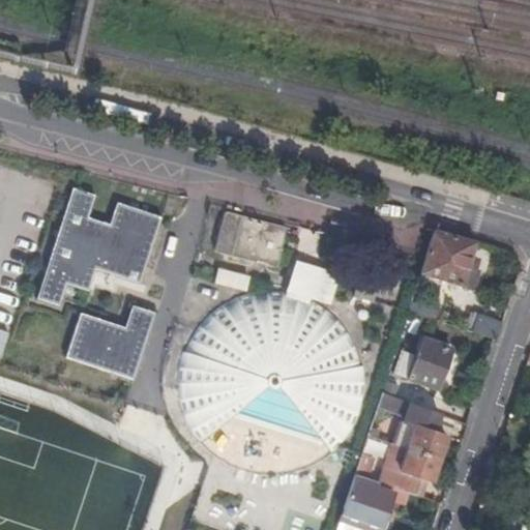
[(71,285),(93,218),(86,216),(93,195),(70,186),(32,297),(55,304),(63,283),(71,285)]
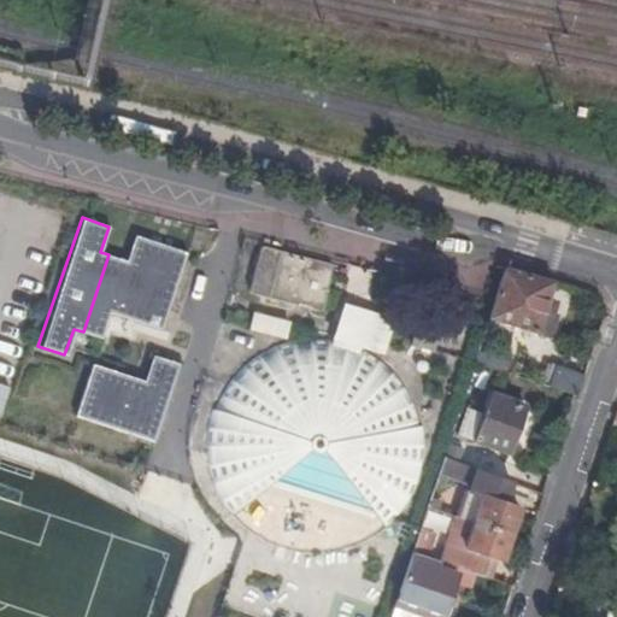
[(125,260),(109,254),(83,331),(99,338),(107,312),(159,329),(186,252),(134,235),(125,260)]
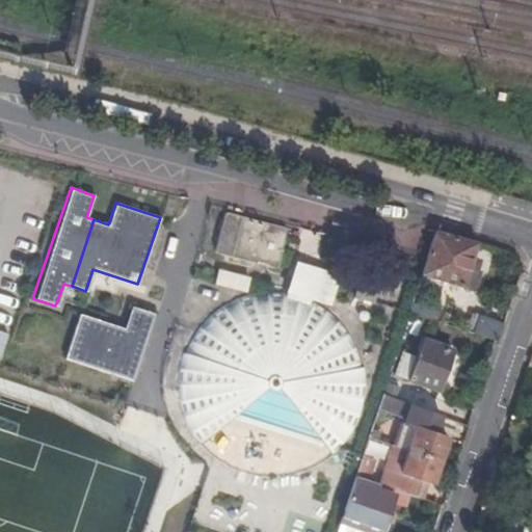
[(241,259),(254,220),(223,212),(213,251),(241,259)]
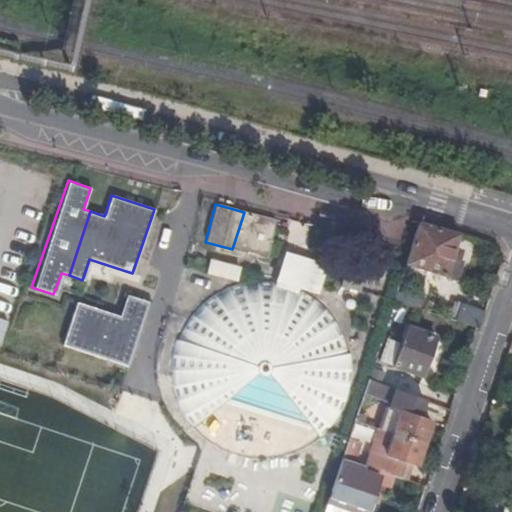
[(274,220),(244,212),(232,249),(246,253),(248,242),(258,245),(256,255),(265,258),(274,220)]
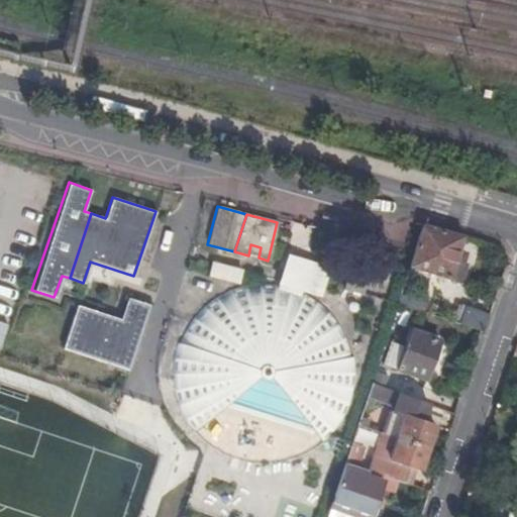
[(448,279),(462,237),(422,224),(420,228),(408,266),(448,279)]
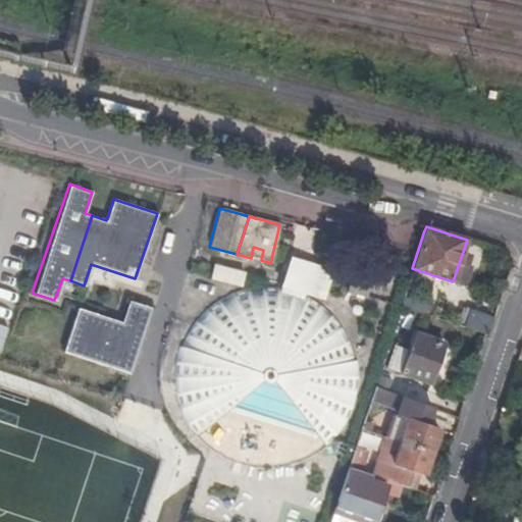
[(253,247),(251,258),(261,260),(263,250),(253,247)]
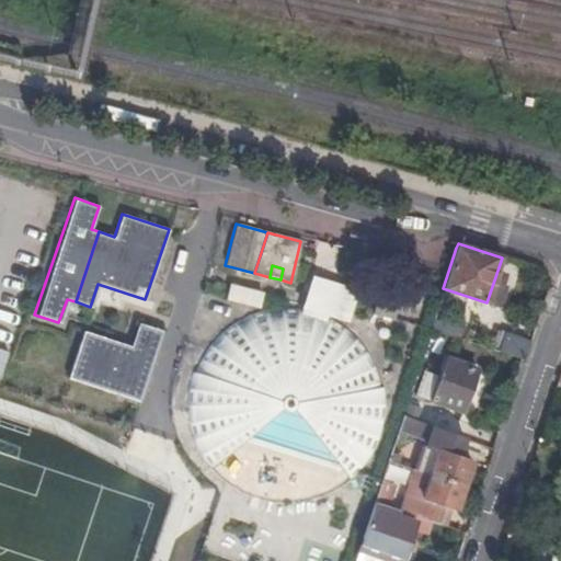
[(231,275),(228,290),(284,305),(287,289),(231,275)]
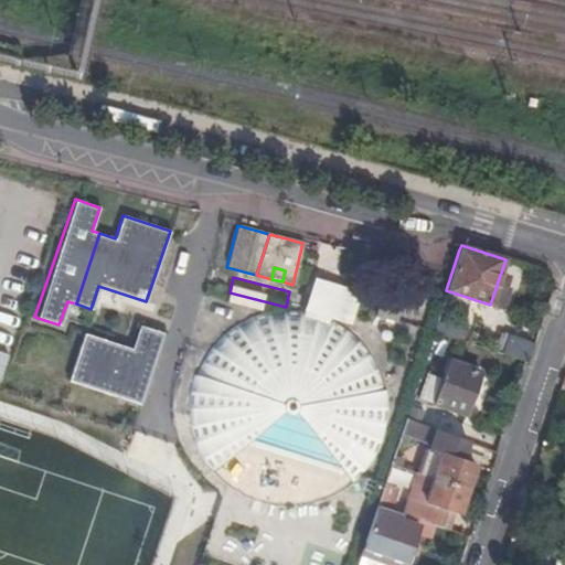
[(315,281),(311,292),(336,300),(339,288),(315,281)]
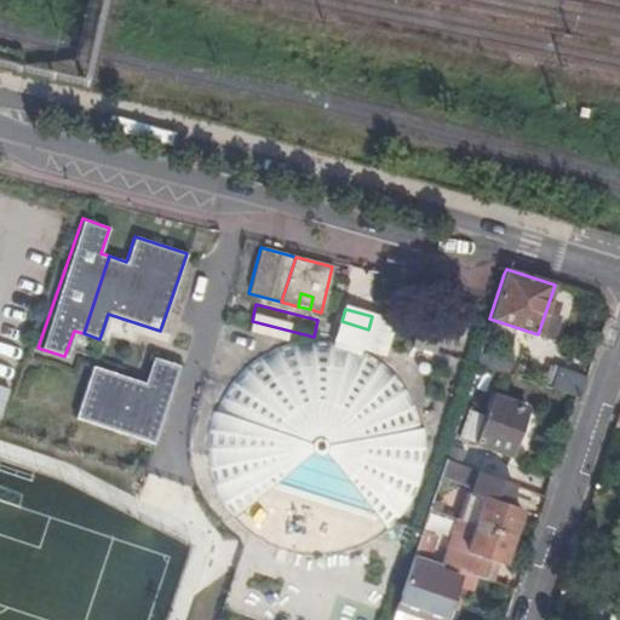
[(342,321),(337,342),(348,345),(357,348),(360,350),(360,345),(383,351),(390,321),(372,316),(368,329),(342,321)]
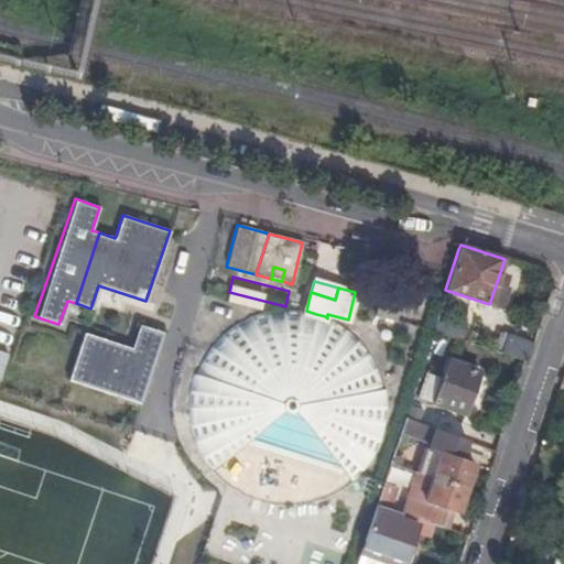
[(242,321),(234,325),(225,332),(217,338),(210,346),(204,356),(199,365),(194,378),(192,388),(191,398),(190,408),(191,420),(193,431),(199,448),(208,464),(214,469),(223,479),(236,489),(248,496),(262,500),(271,502),(278,503),(290,505),(303,503),(318,499),(332,494),(345,485),(358,474),(367,464),(375,451),(381,434),(384,416),(384,399),(384,396),(382,384),(381,381),(378,371),(377,369),(371,357),(366,349),(359,340),(351,334),(344,327),(337,323),(327,318),(325,316),(316,314),(306,311),(293,310),(283,310),(273,311),(261,313),(251,316),(242,321)]
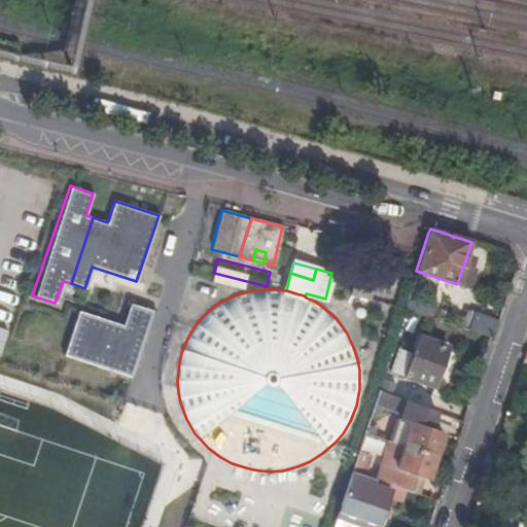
[(129,304),(121,324),(144,331),(151,311),(129,304)]
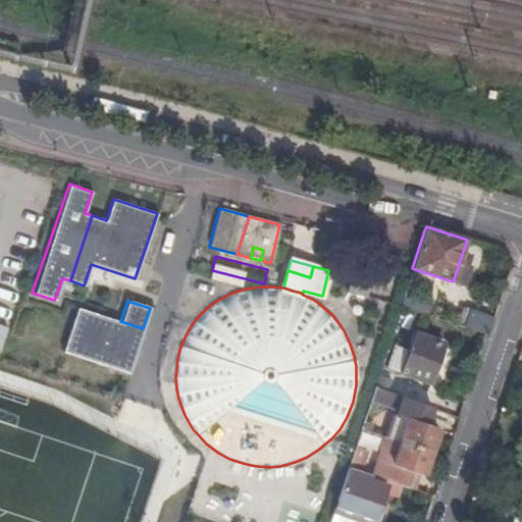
[(143,328),(120,321),(77,307),(62,350),(128,372),(143,328)]
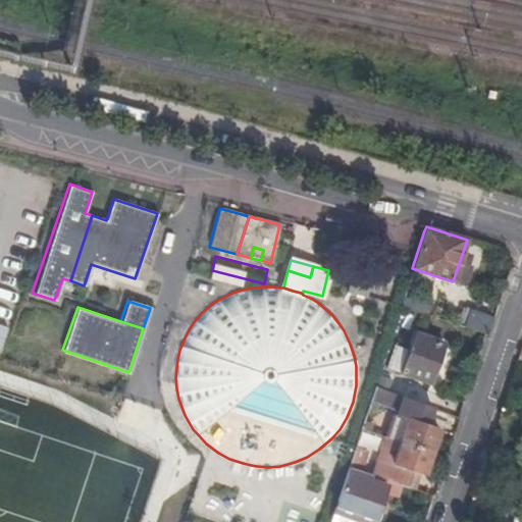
[(463,327),(487,335),(492,318),(468,311),(463,327)]
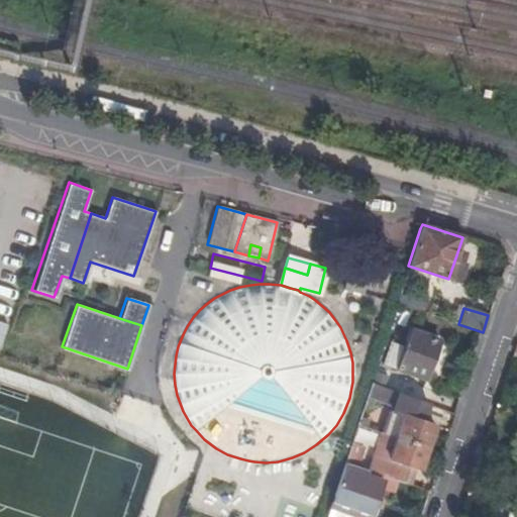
[(405,343),(398,368),(397,369),(426,379),(439,340),(409,330),(405,343)]
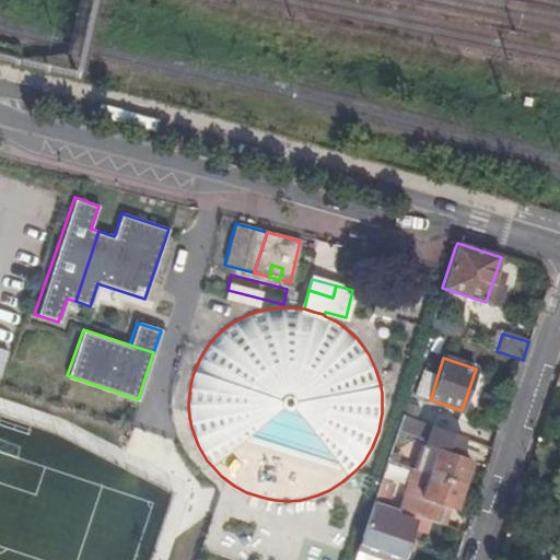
[(415,394),(431,398),(439,372),(423,368),(415,394)]
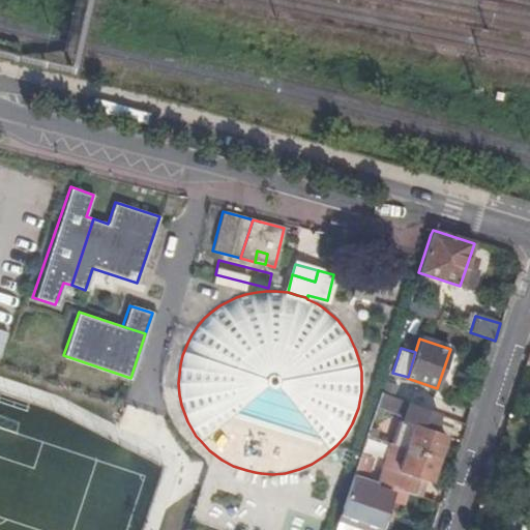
[(380,391),(395,396),(399,385),(383,380),(380,391)]
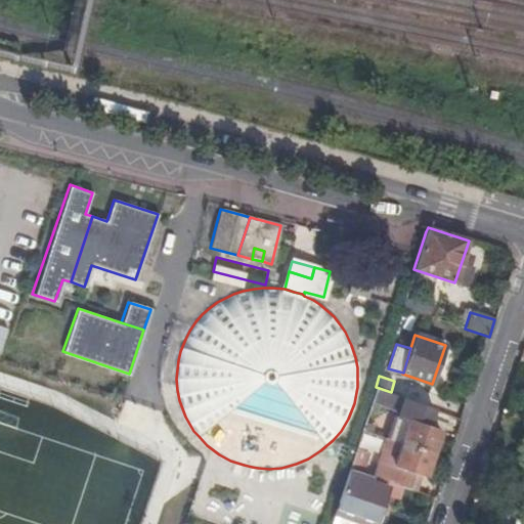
[(399,416),(404,401),(376,391),(372,406),(399,416)]
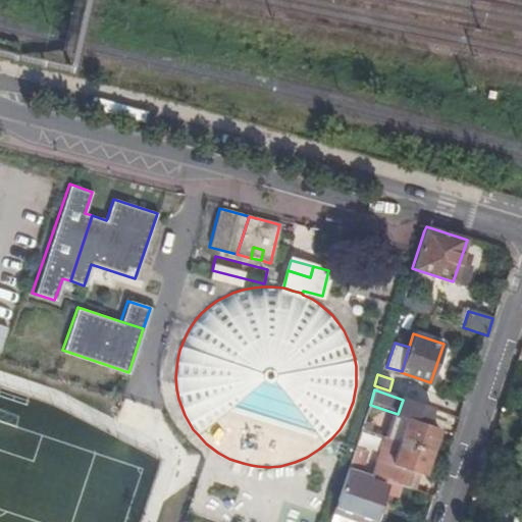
[(420,416),(425,403),(404,396),(403,400),(398,414),(408,418),(411,419),(413,413),(420,416)]
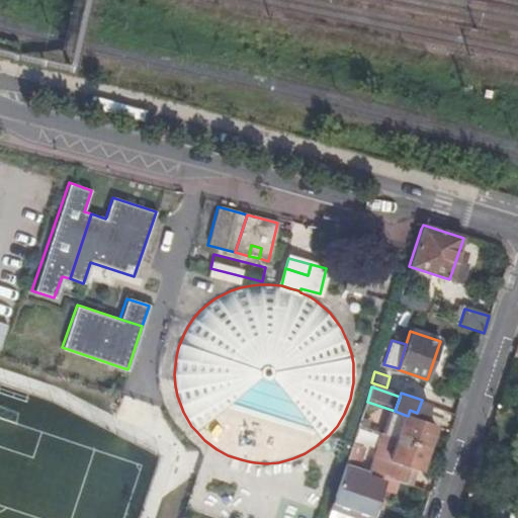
[(383,431),(429,447),(437,426),(416,419),(417,413),(410,410),(408,416),(405,415),(404,419),(389,414),(383,431)]
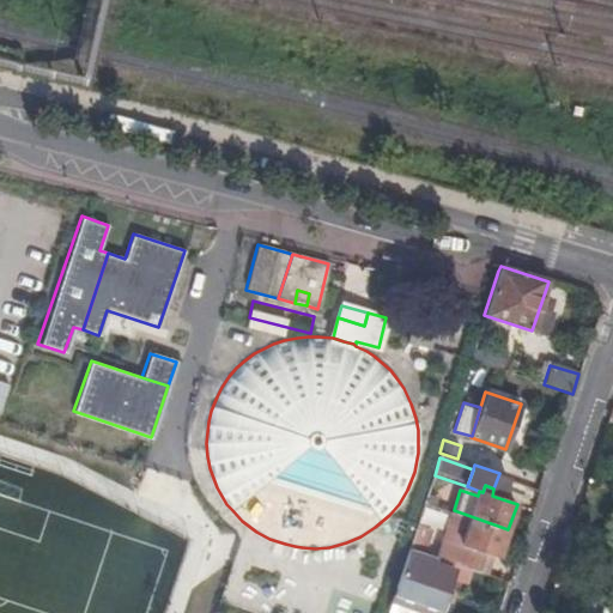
[(469,568),(480,571),(487,552),(499,556),(508,529),(454,510),(451,516),(422,507),(408,547),(435,556),(455,563),(469,568)]
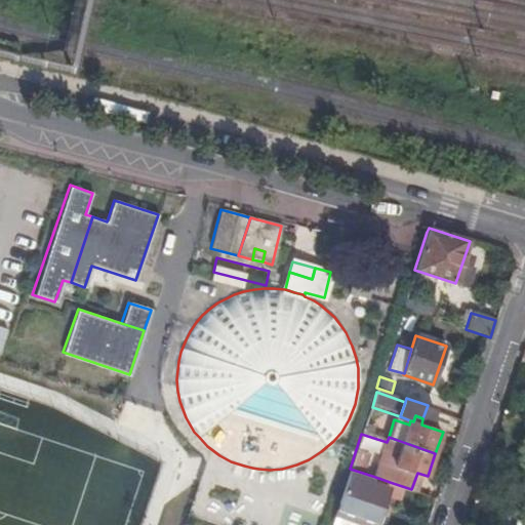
[(355,524),(356,523),(360,524),(374,524),(386,495),(389,487),(370,481),(372,476),(350,469),(329,524),(355,524)]
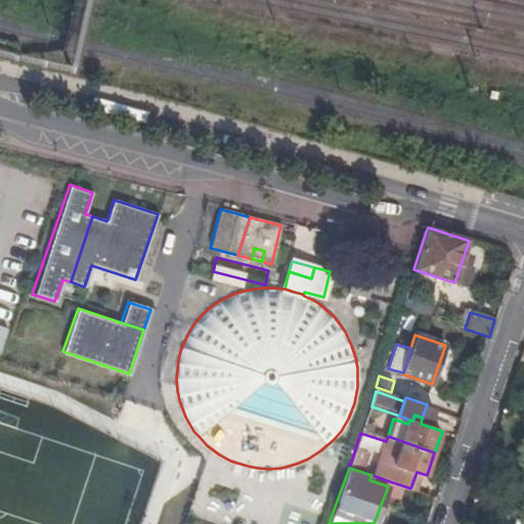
[(369,480),(388,486),(389,481),(372,475),(369,480)]
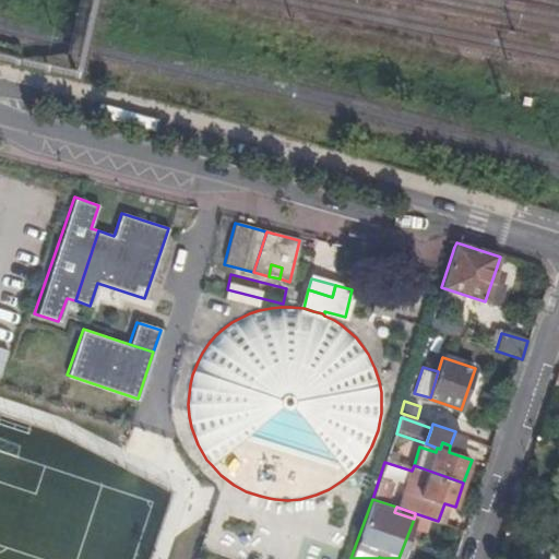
[(414,519),(411,527),(424,531),(428,518),(415,513),(414,519)]
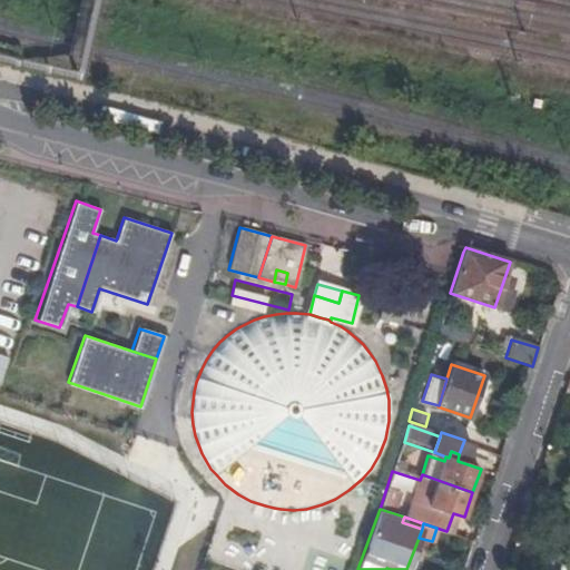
[(180,566),(178,569),(193,569),(186,568),(190,556),(176,550),(172,563),(180,566)]
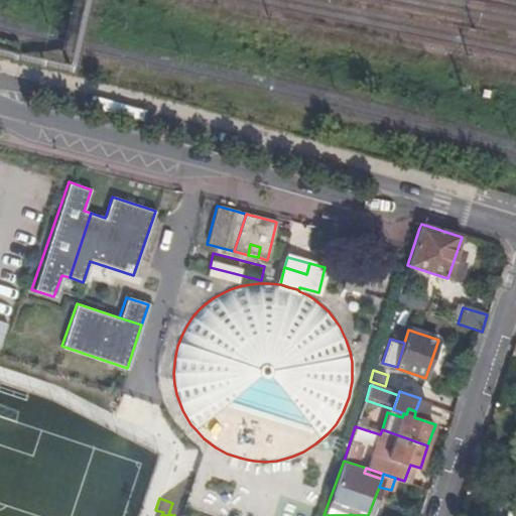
[(466,506),(463,515),(480,515),(483,511),(466,506)]
